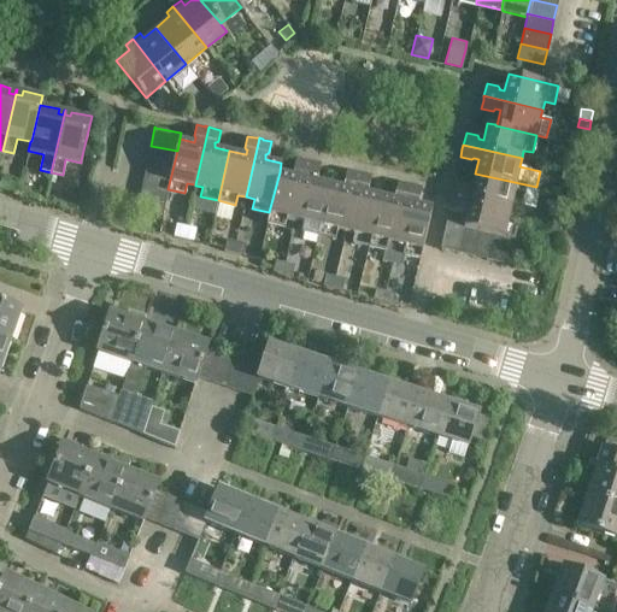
[(174,165),(177,151),(151,146),(147,160),(174,165)]
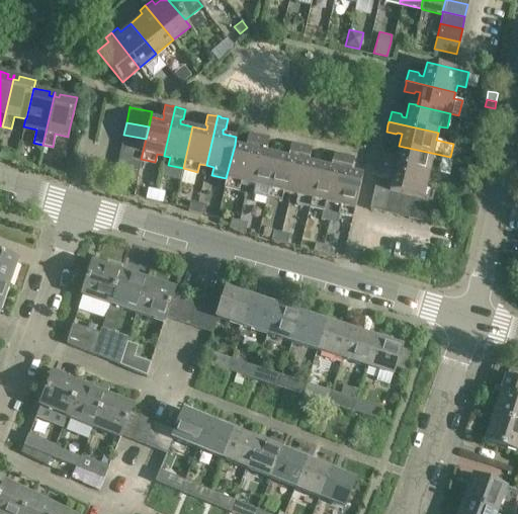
[(259,134),(255,133),(255,134),(249,132),(246,141),(248,143),(247,147),(235,145),(226,178),(224,186),(239,189),(241,181),(248,183),(259,134)]
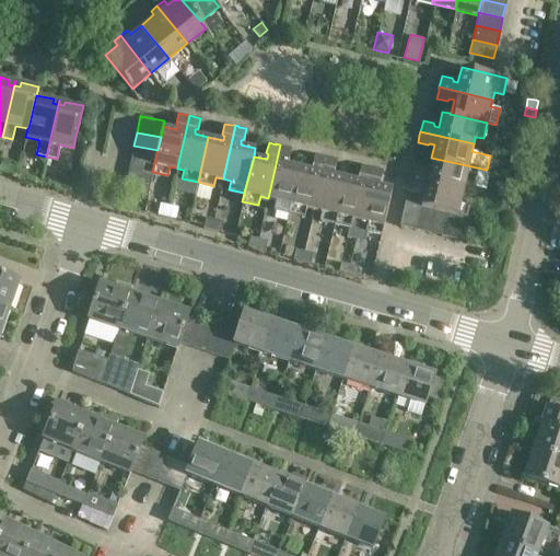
[(522,154),(523,146),(513,143),(511,152),(522,154)]
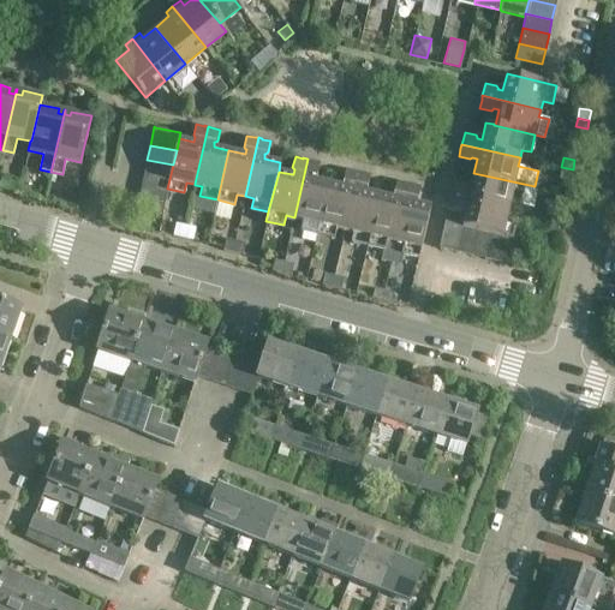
[(311,160),(308,159),(294,217),(302,219),(300,228),(317,232),(328,183),(312,179),(314,174),(317,173),(320,162),(311,160)]
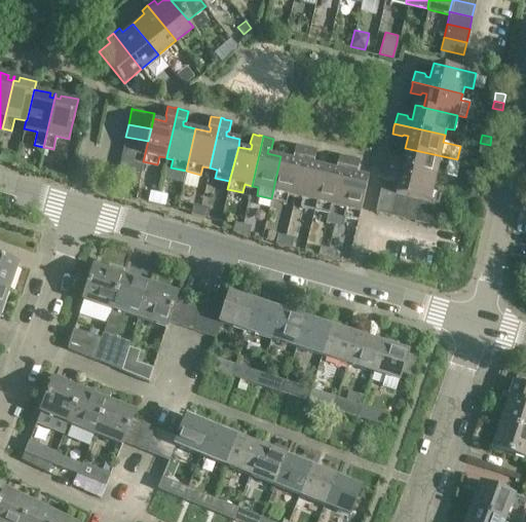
[(145,153),(148,141),(125,137),(122,149),(145,153)]
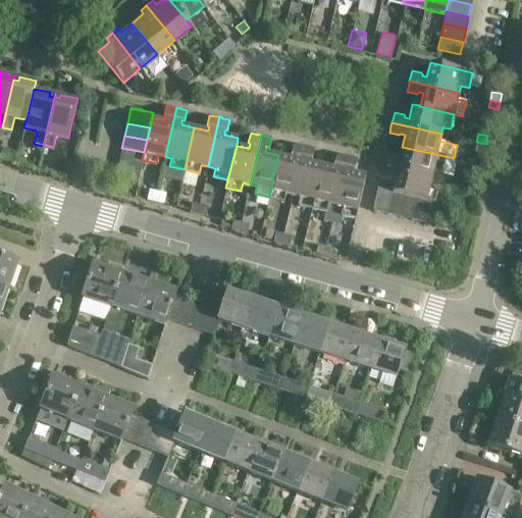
[(484,152),(486,144),(476,142),(474,150),(484,152)]
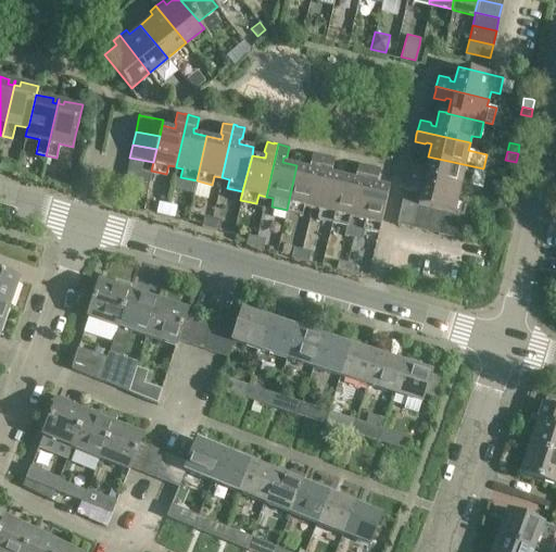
[(323,153),(320,153),(319,153),(313,152),(311,162),(312,164),(311,168),(297,165),(287,210),(301,213),(303,204),(312,207),(323,153)]
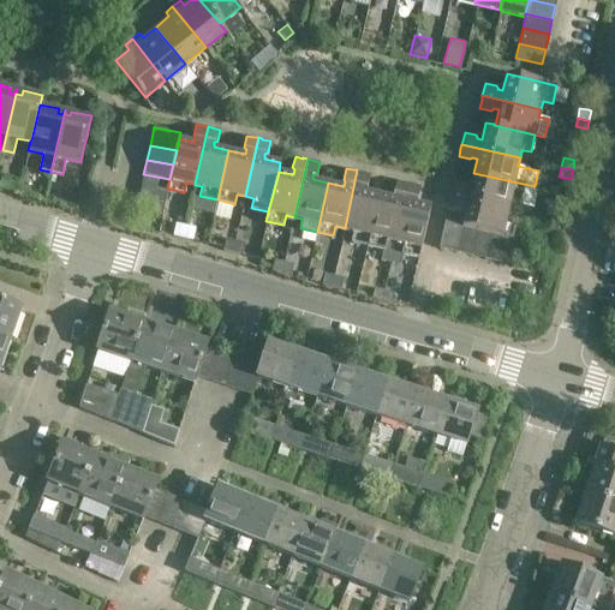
[(362,172),(362,171),(357,169),(345,228),(352,229),(351,240),(366,244),(378,195),(363,191),(364,186),(368,184),(370,173),(362,172)]
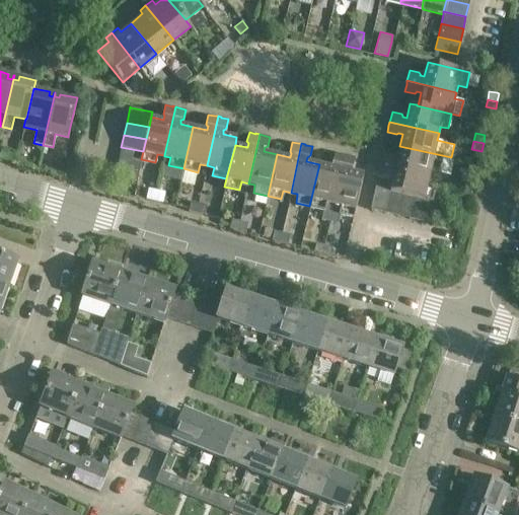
[(454,158),(451,157),(399,146),(396,160),(392,159),(393,159),(391,156),(382,154),(380,161),(379,164),(429,175),(430,168),(439,170),(450,172),(453,159),(454,158)]
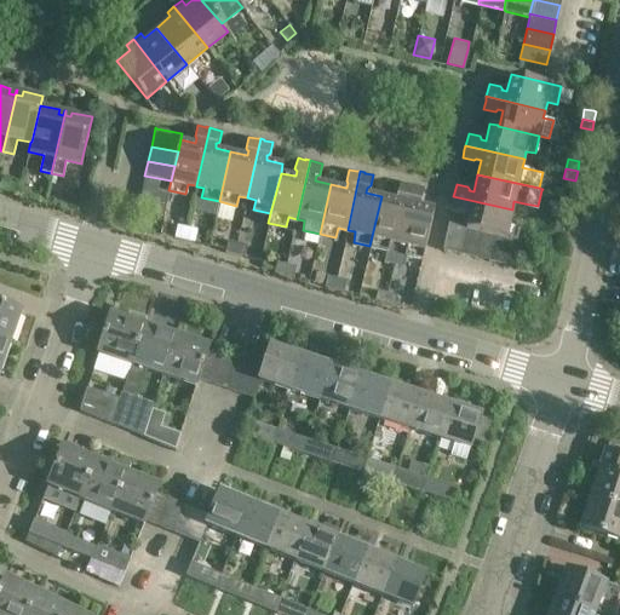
[(168,190),(171,180),(144,176),(142,189),(167,195),(168,190)]
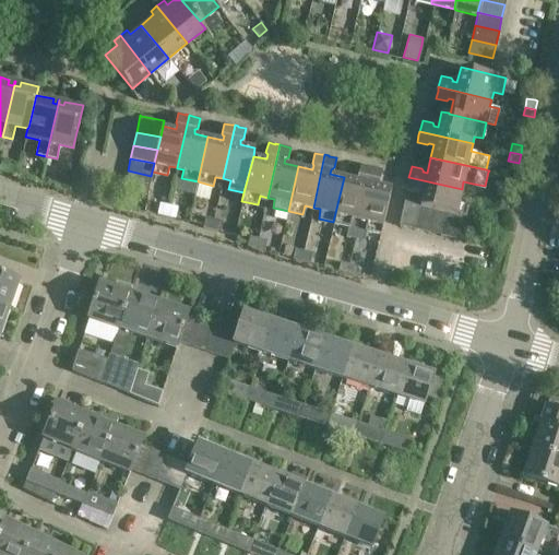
[(371,165),(368,164),(368,165),(360,163),(358,173),(359,176),(358,180),(344,177),(333,222),(348,225),(346,235),(355,236),(371,165)]
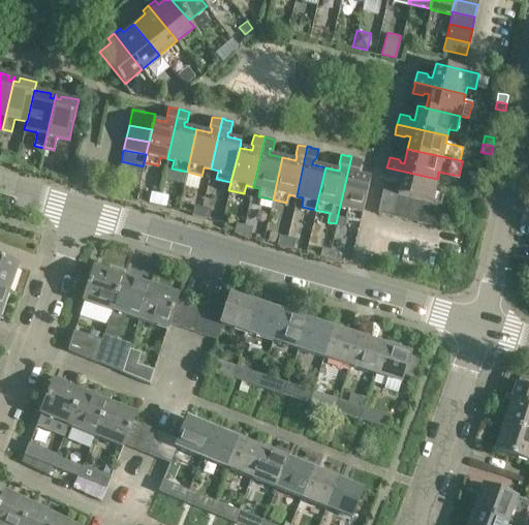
[(354,157),(351,156),(336,223),(344,225),(346,217),(361,220),(370,177),(355,174),(356,170),(358,170),(360,168),(362,159),(354,157)]
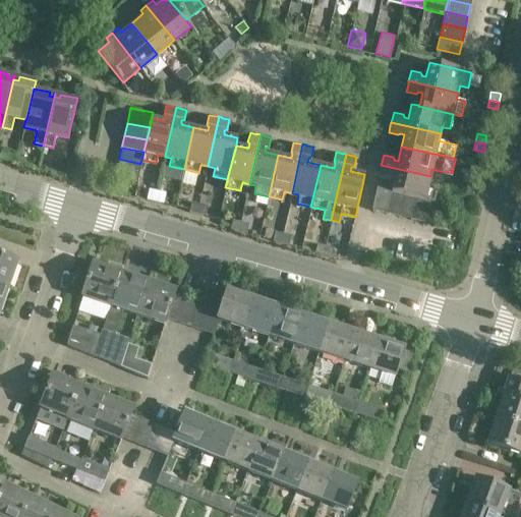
[(137,178),(140,164),(119,159),(116,173),(137,178)]
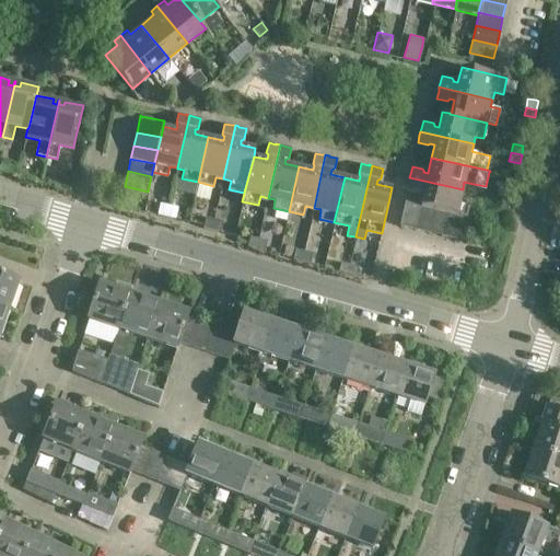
[(461,197),(463,189),(409,177),(408,181),(409,182),(407,188),(417,190),(420,189),(424,190),(421,201),(421,204),(434,207),(448,210),(462,213),(475,217),(479,201),(461,197)]
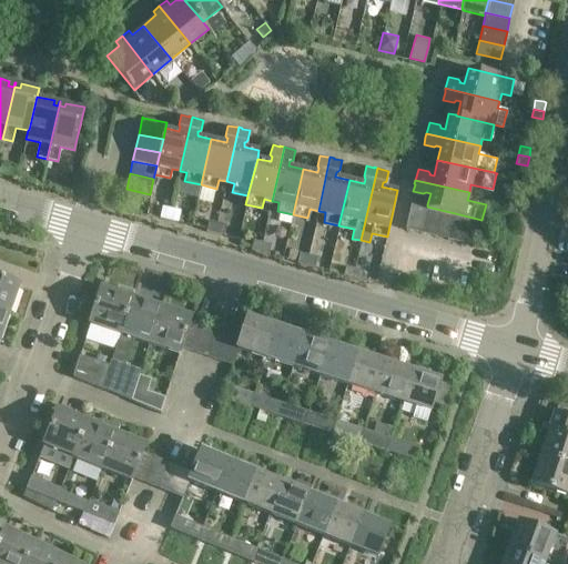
[(519,203),(520,195),(510,192),(508,201),(519,203)]
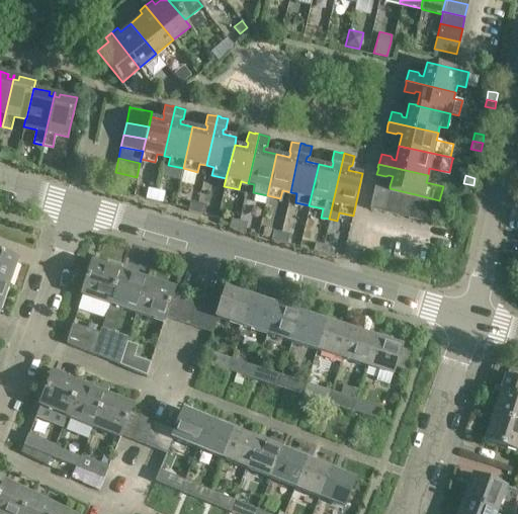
[(390,188),(390,186),(375,183),(369,207),(384,210),(390,188)]
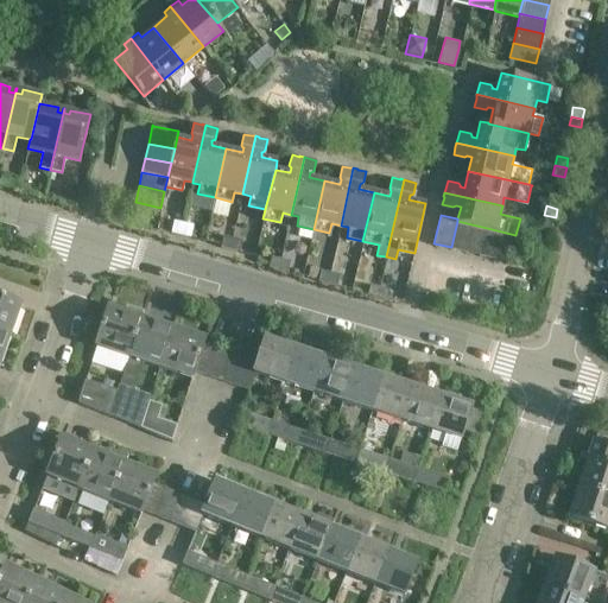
[(553,227),(556,217),(544,215),(543,224),(553,227)]
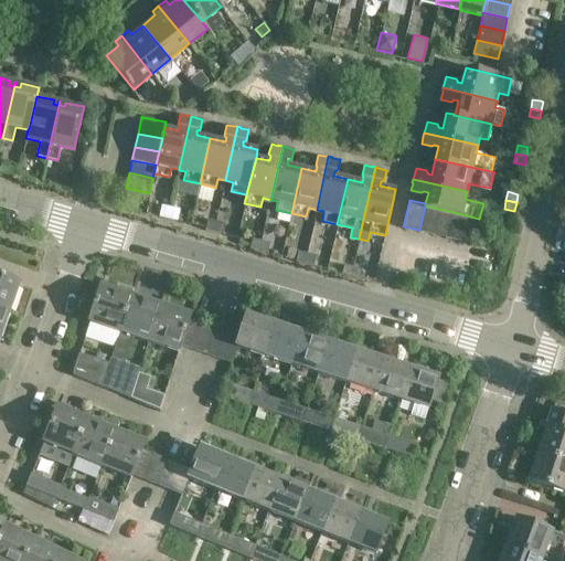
[(168,217),(170,207),(161,204),(159,214),(168,217)]
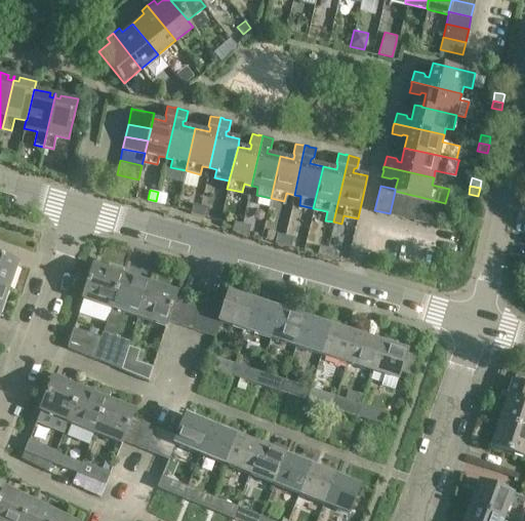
[(402,216),(407,194),(395,191),(390,213),(402,216)]
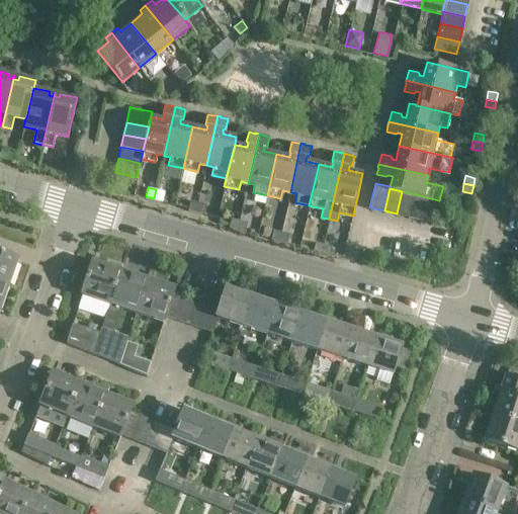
[(154,198),(162,200),(164,191),(156,189),(154,198)]
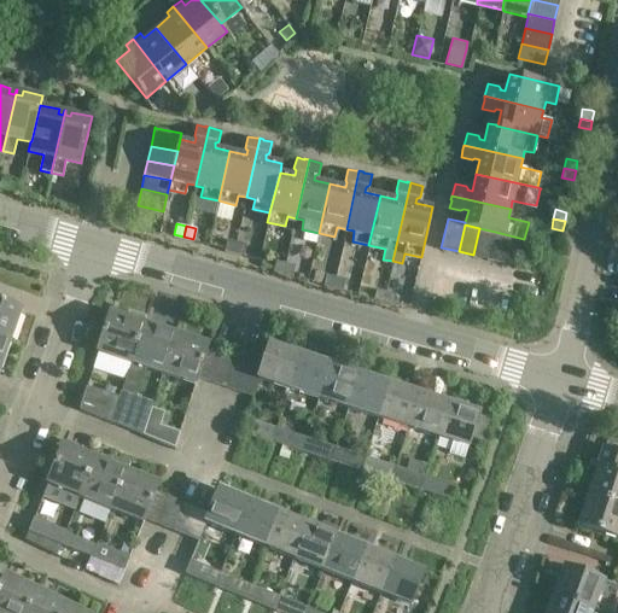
[(489,258),(495,232),(479,228),(473,255),(489,258)]
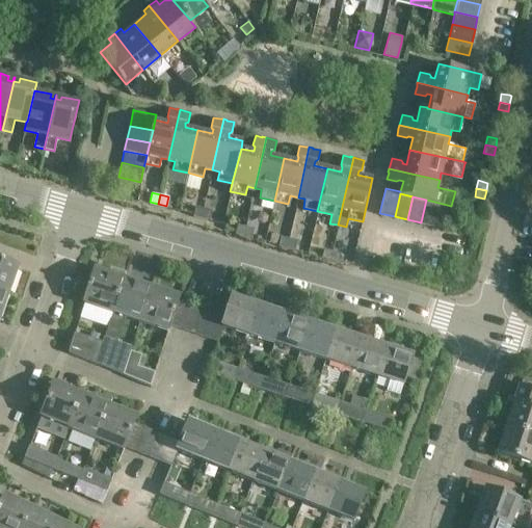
[(433,225),(439,203),(426,200),(421,222),(433,225)]
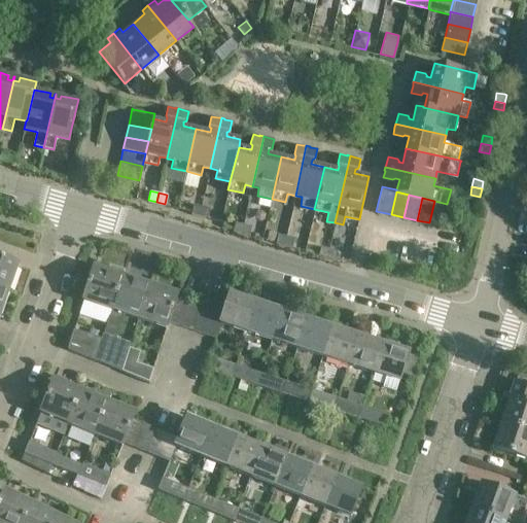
[(442,225),(447,204),(434,201),(429,222),(442,225)]
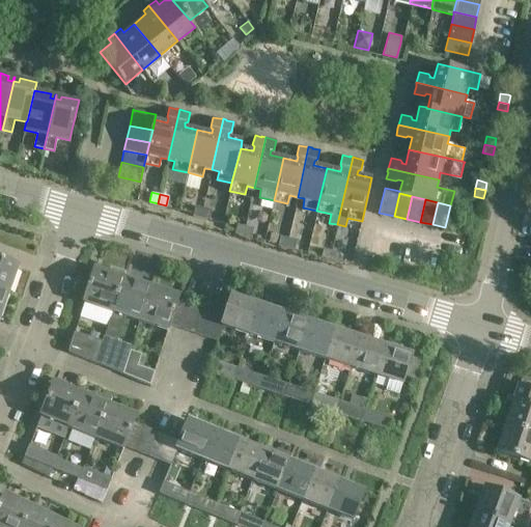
[(200,216),(203,206),(195,204),(193,214),(200,216)]
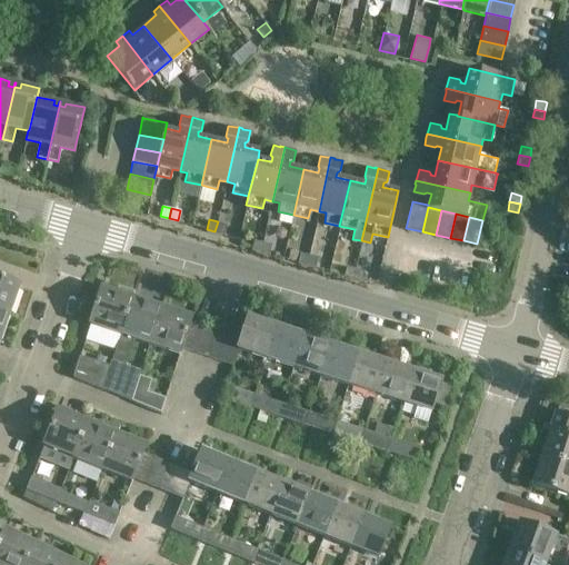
[(215,231),(225,234),(227,224),(218,221),(215,231)]
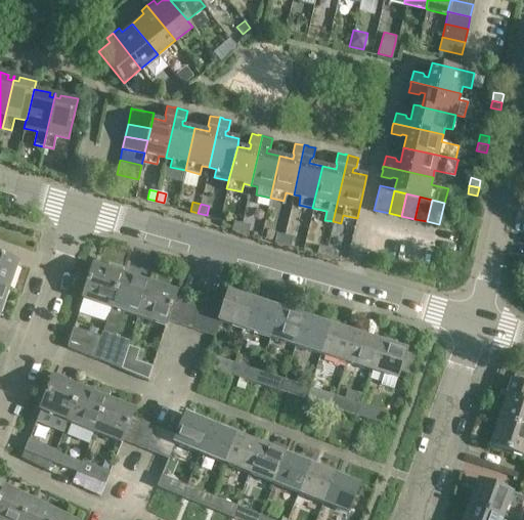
[(241,231),(243,221),(233,219),(231,229),(241,231)]
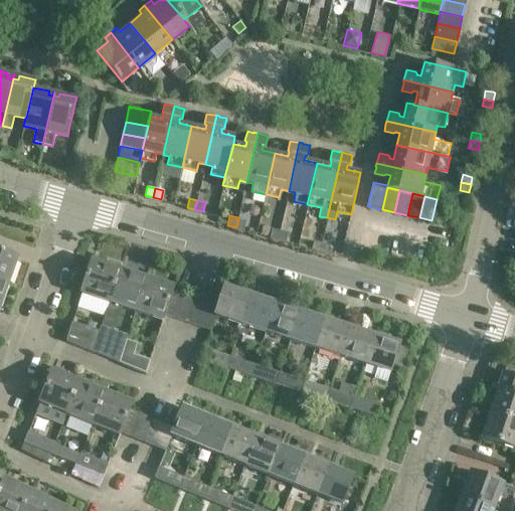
[(236,227),(243,228),(245,219),(238,217),(236,227)]
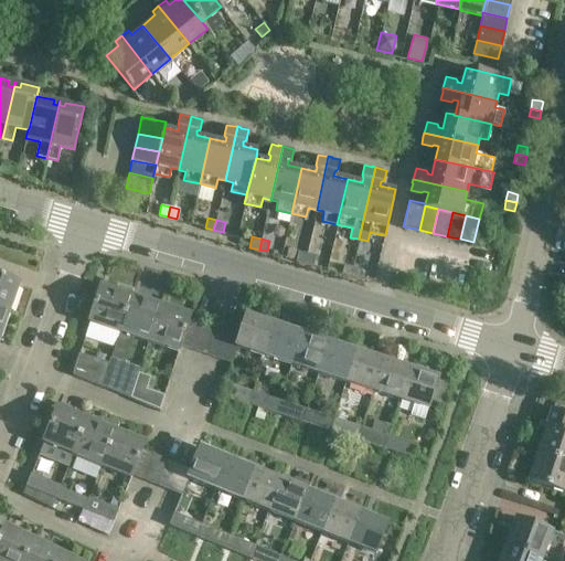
[(306,262),(308,252),(298,250),(298,249),(288,246),(286,255),(296,257),(296,260),(306,262)]
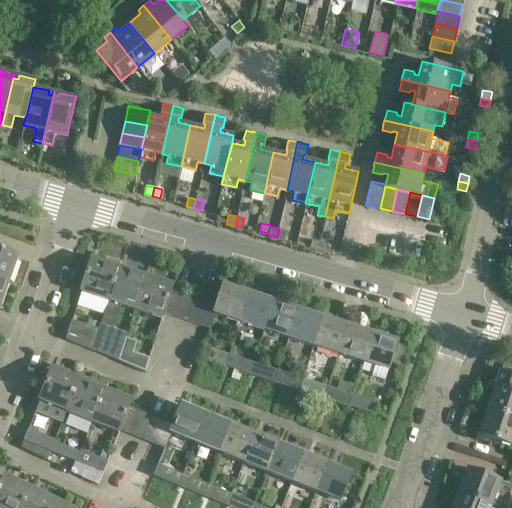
[(284,239),(286,229),(279,228),(277,237),(284,239)]
